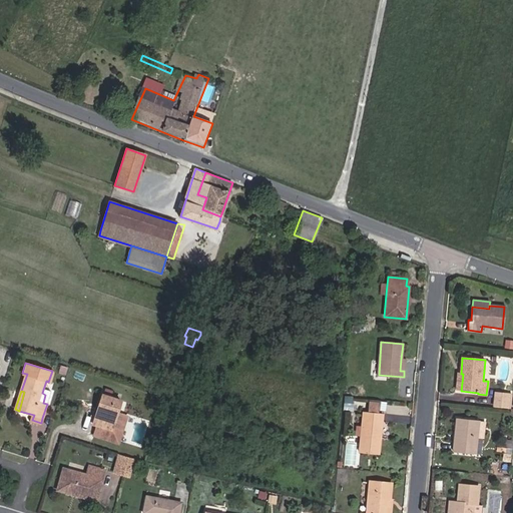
[(510,408),(511,394),(495,392),(493,406),(510,408)]
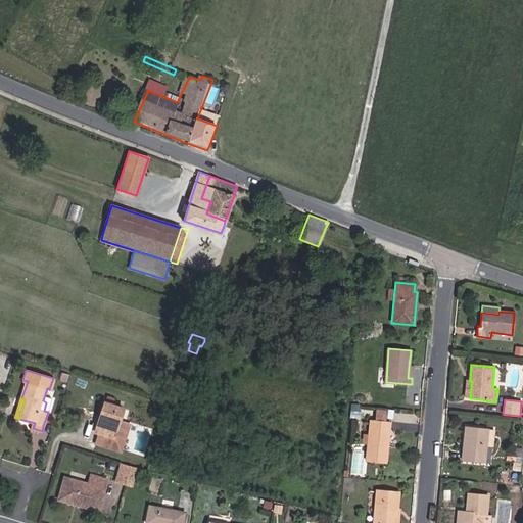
[(120,422),(124,409),(104,402),(100,416),(104,418),(99,435),(96,444),(122,453),(125,442),(114,439),(120,422)]
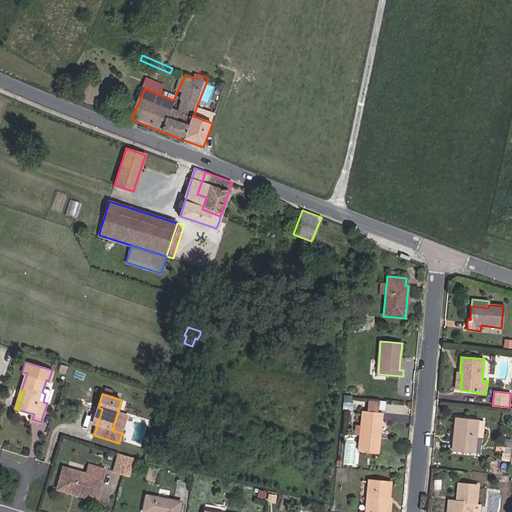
[(376,402),(367,401),(366,411),(375,412),(376,402)]
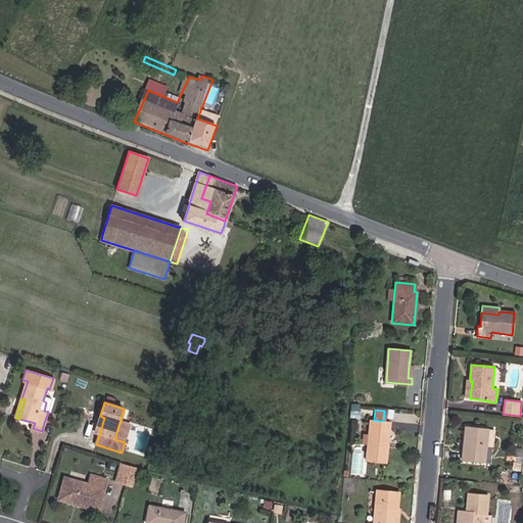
[(100,416),(94,433),(99,435),(104,418),(100,416)]
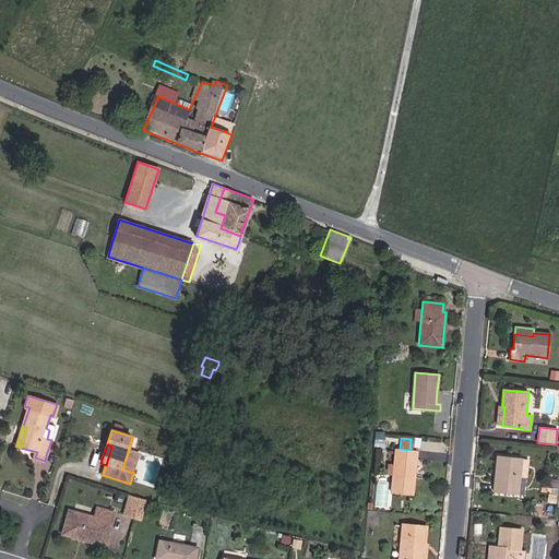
[(413,495),(417,451),(409,450),(400,449),(395,449),(391,492),(413,495)]
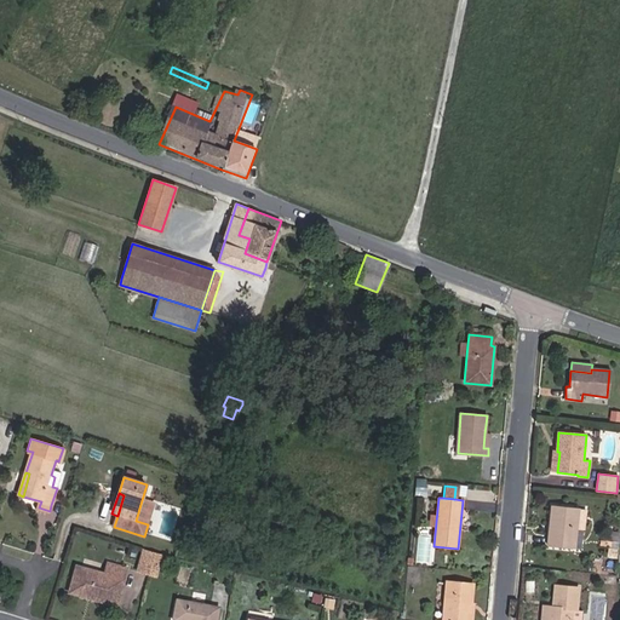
[(154,504),(142,500),(136,521),(148,524),(154,504)]
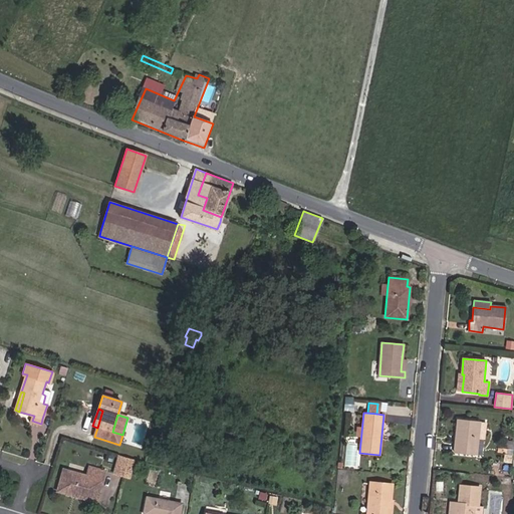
[(457,419),(454,453),(476,455),(478,438),(480,422),(457,419)]
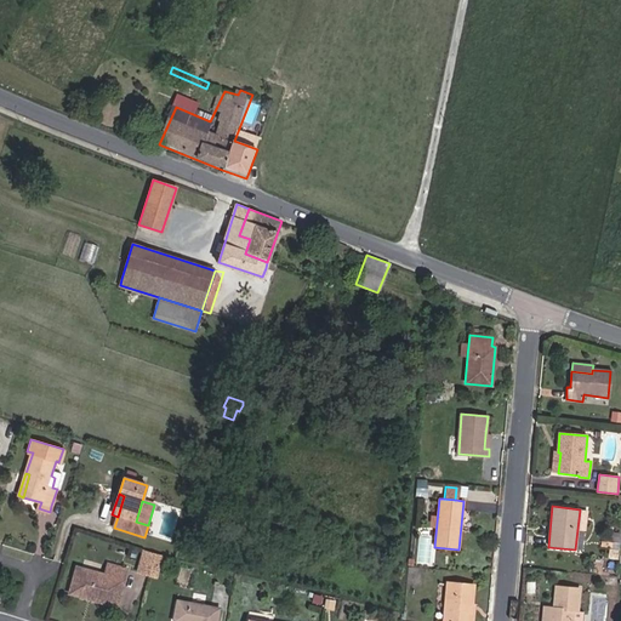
[(434,534),(420,534),(420,564),(434,564),(434,534)]
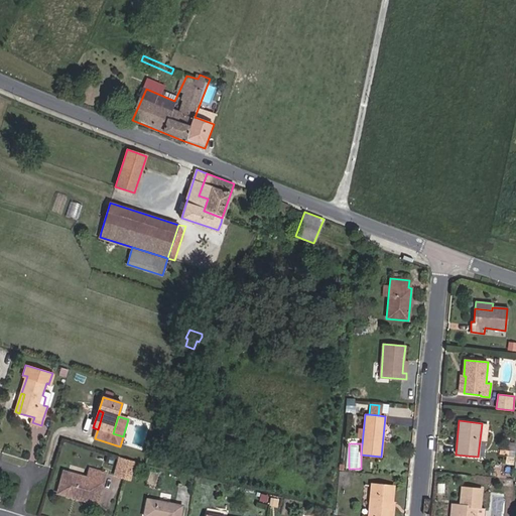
[(513,465),(514,458),(506,457),(505,463),(513,465)]
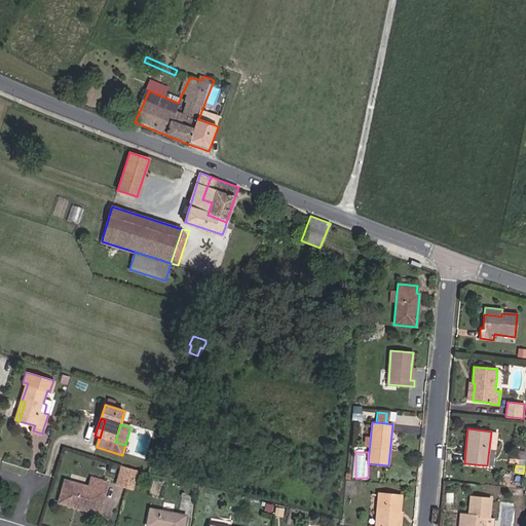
[(116,486),(126,488),(132,470),(121,467),(116,486)]
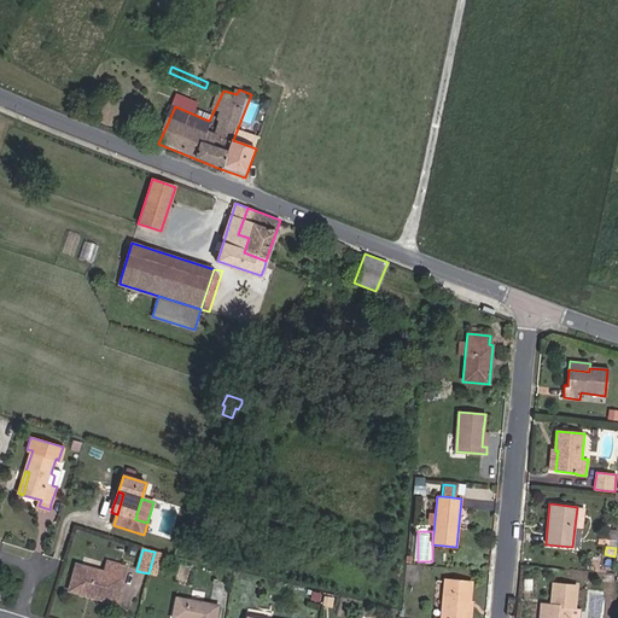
[(156,576),(162,554),(155,552),(149,573),(156,576)]
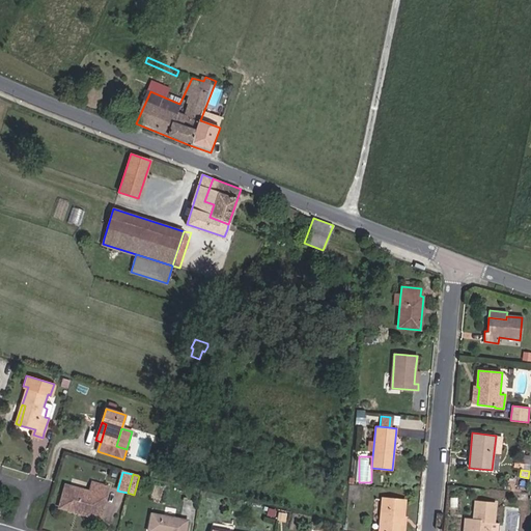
[(89,492),(65,485),(62,496),(67,497),(64,508),(100,519),(108,486),(92,482),(89,492)]
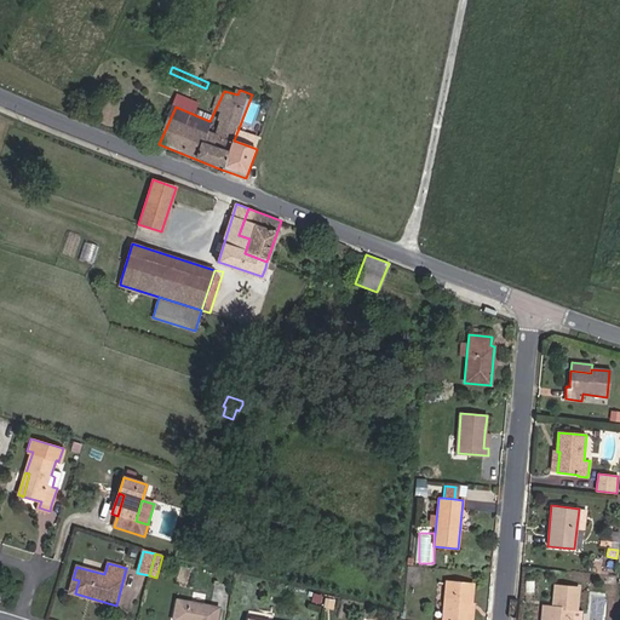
[(464,619),(466,604),(471,604),(472,584),(447,583),(442,619),(464,619)]
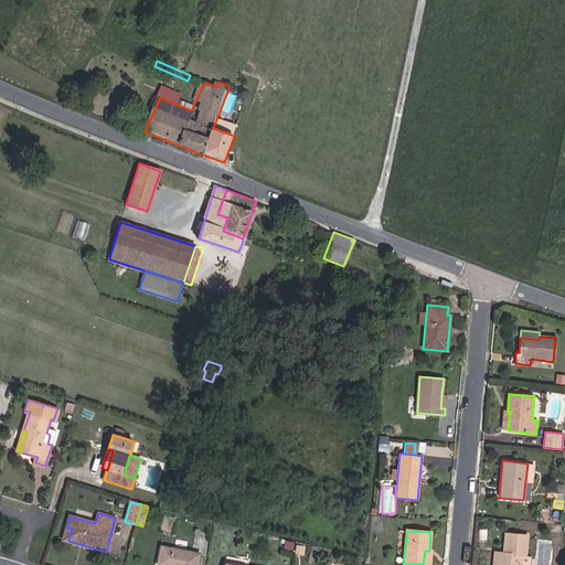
[(499,553),(498,564),(519,564),(521,556),(525,556),(528,535),(505,533),(504,547),(507,548),(507,553),(499,553)]
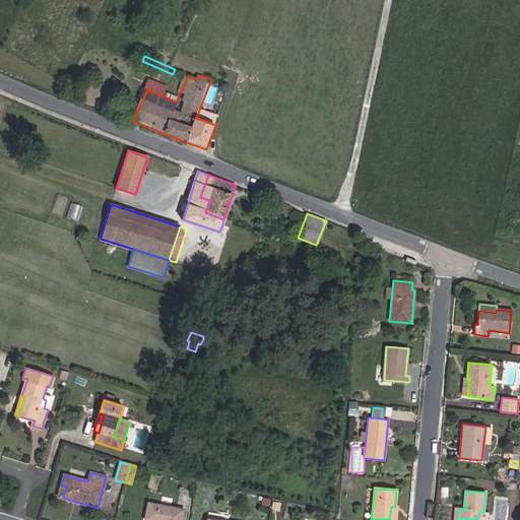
[(278,511),(280,504),(272,502),(271,509),(278,511)]
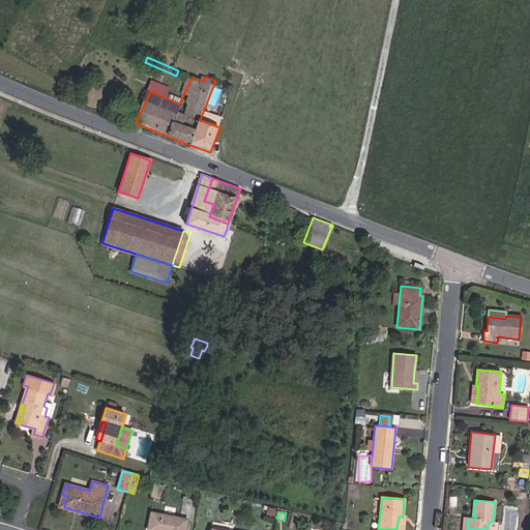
[(184,529),(186,520),(152,512),(148,529),(149,529),(184,529)]
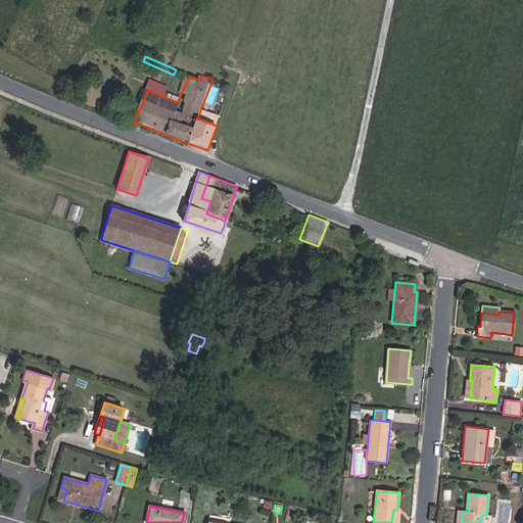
[(397,522),(399,511),(397,510),(393,510),(391,522),(397,522)]
